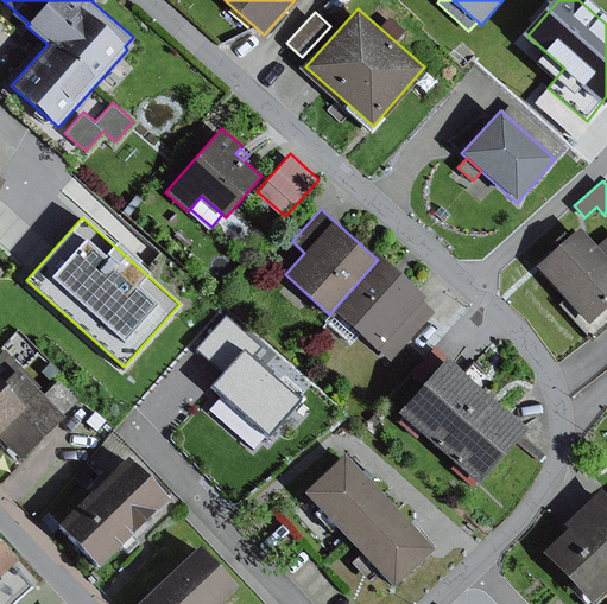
[(580,227),(536,265),(567,298),(588,322),(606,305),(606,236),(596,246),(580,227)]
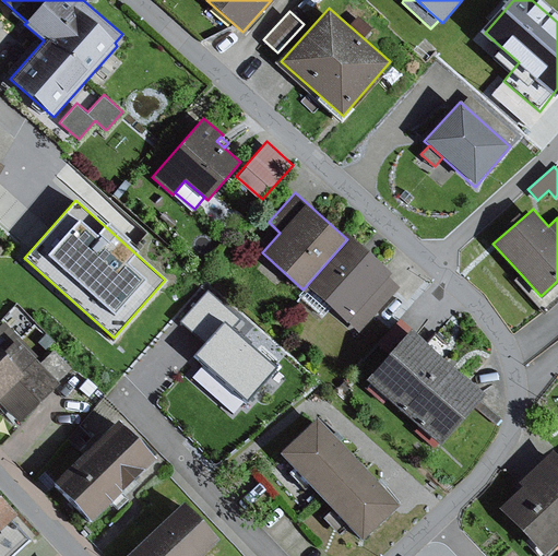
[(351,236),(347,239),(307,285),(331,306),(359,331),(400,285),(389,276),(392,273),(351,236)]
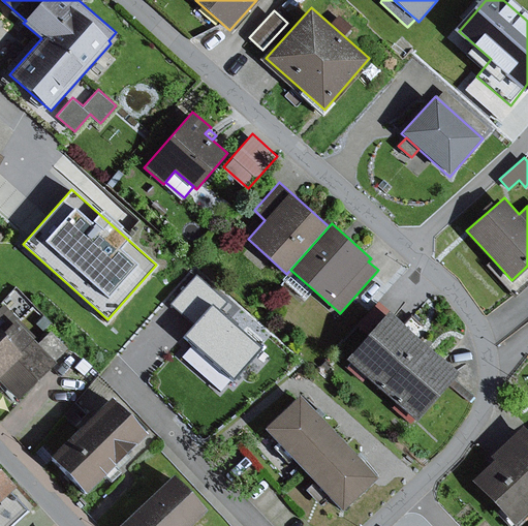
[(527,266),(511,280),(493,259),(487,264),(516,296),(527,284),(527,266)]
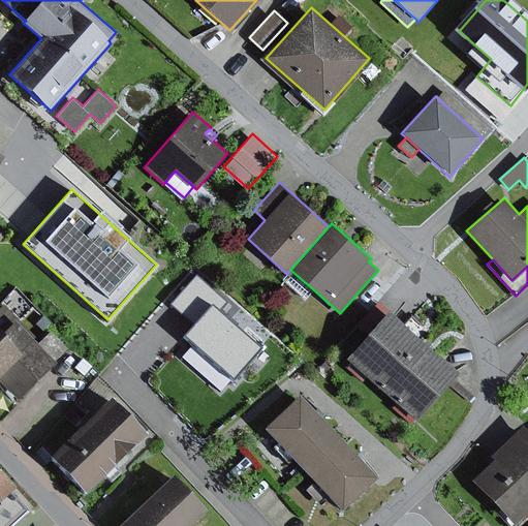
[(286,274),(282,278),(305,299),(313,289),(290,270),(286,274)]
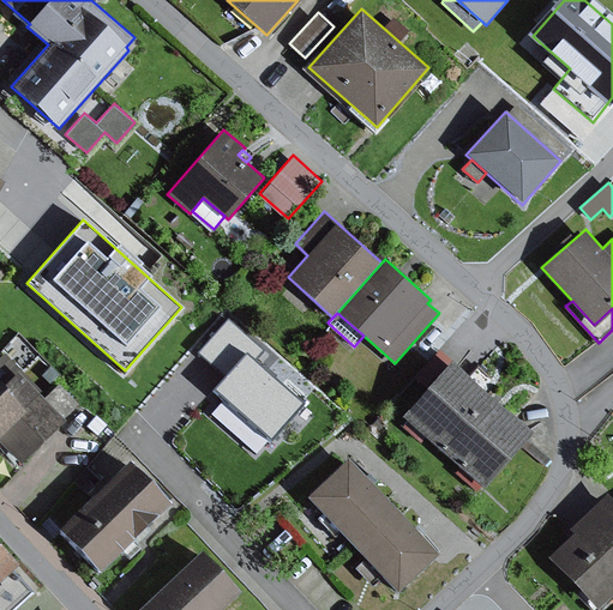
[(4,350),(0,354),(0,379),(6,385),(18,372),(37,391),(41,387),(4,350)]
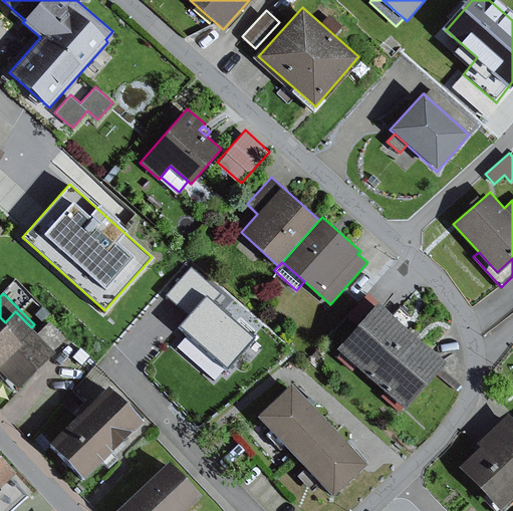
[(376,303),(336,350),(368,377),(411,332),(408,329),(417,318),(401,304),(392,315),(376,303)]
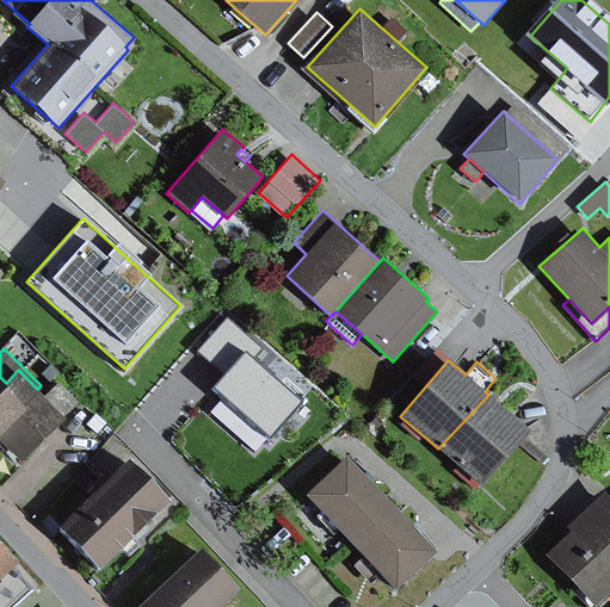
[(0,439),(22,462),(65,419),(37,389),(18,370),(6,383),(0,377),(0,439)]
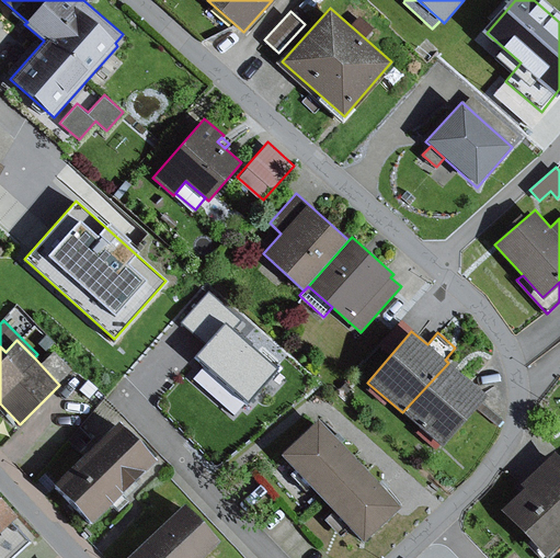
[(54,351),(43,361),(61,379),(72,368),(54,351)]
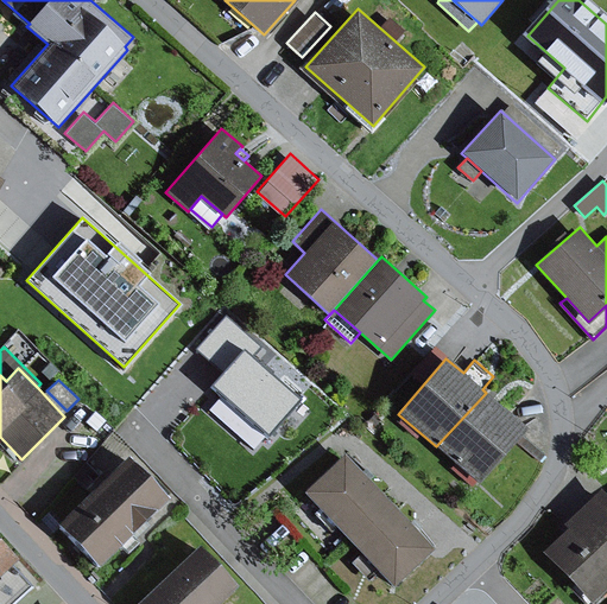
[(528,431),(486,393),(436,446),(478,484),(528,431)]
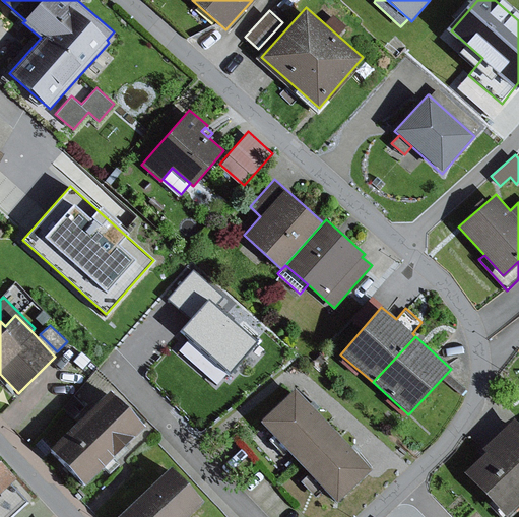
[(91,360),(82,350),(74,360),(83,369),(91,360)]
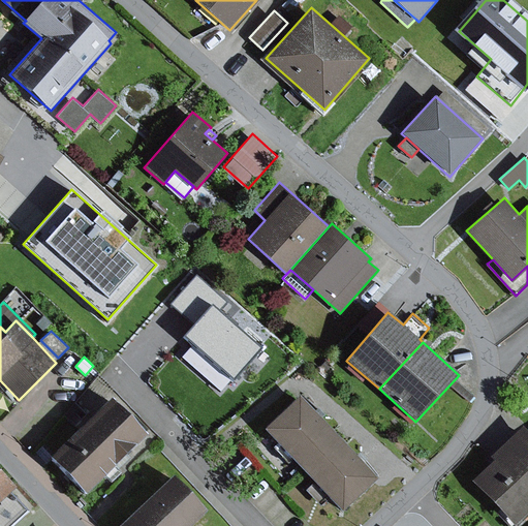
[(301,396),(265,429),(342,511),(377,477),(301,396)]
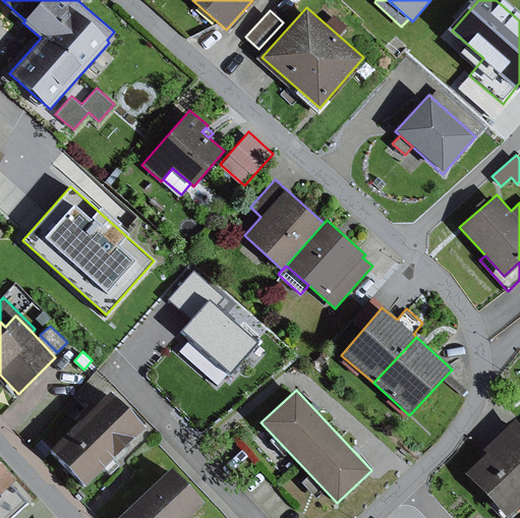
[(54,445),(49,451),(83,486),(103,467),(112,459),(145,427),(109,392),(54,445)]
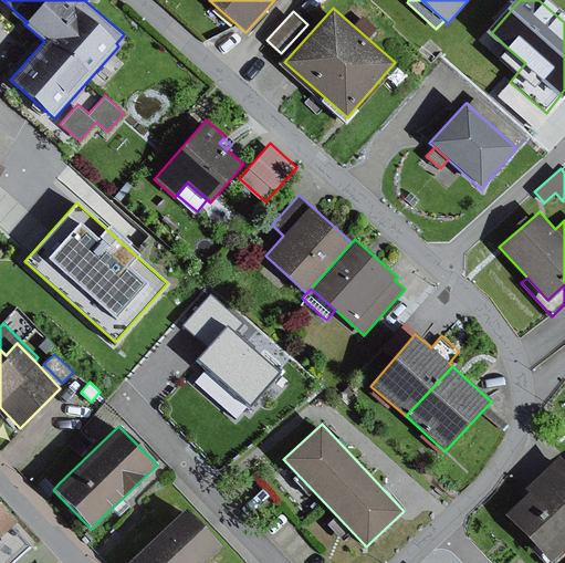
[(526,492),(503,513),(550,562),(551,562),(564,549),(564,460),(560,455),(524,489),(526,492)]
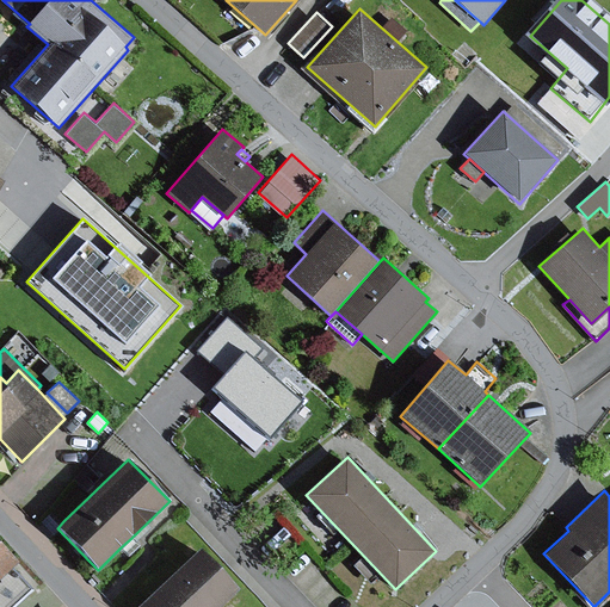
[(57,528),(63,521),(54,511),(43,520),(53,531),(57,528)]
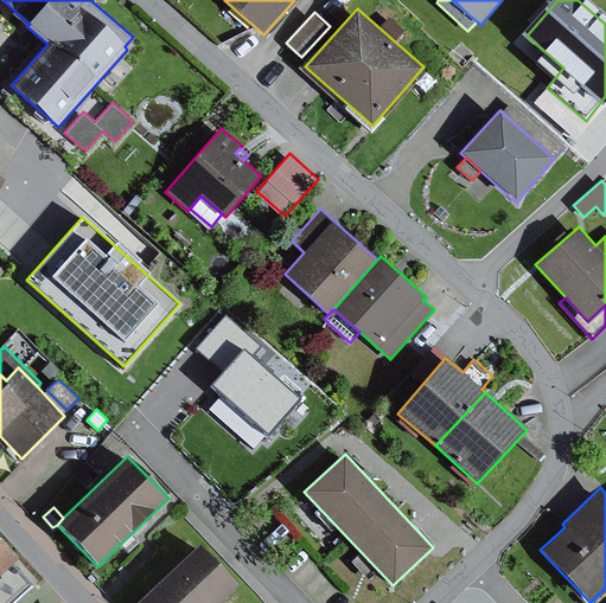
[(139,543),(131,534),(120,544),(128,552),(139,543)]
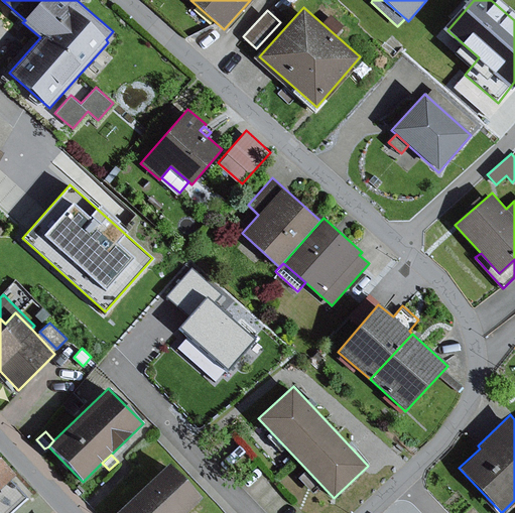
[(0,511),(1,512),(12,512),(30,497),(13,479),(17,475),(0,457),(0,511)]
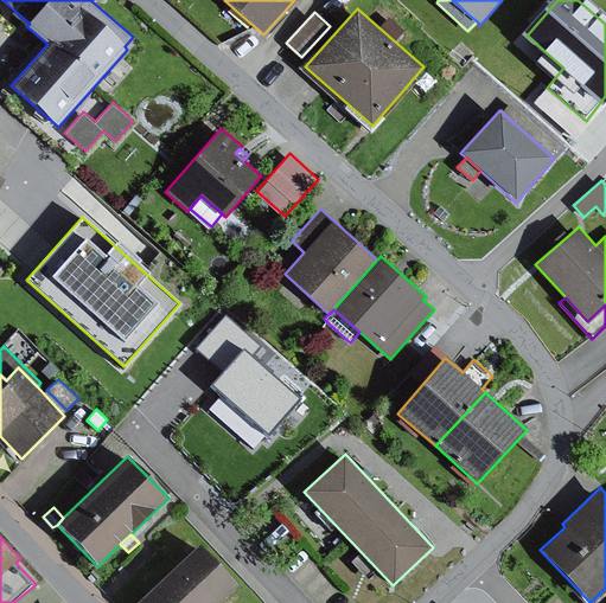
[(198,546),(136,602),(217,602),(236,587),(198,546)]
